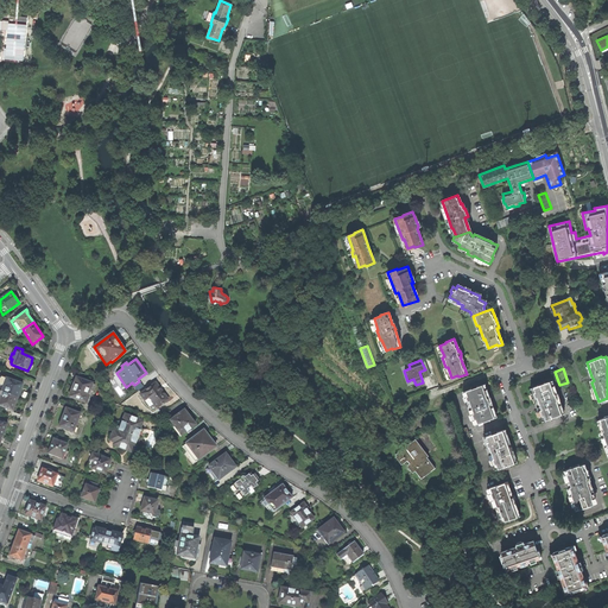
[(0,385),(4,387),(1,392),(18,398),(20,392),(23,385),(1,377),(0,378),(0,385)]
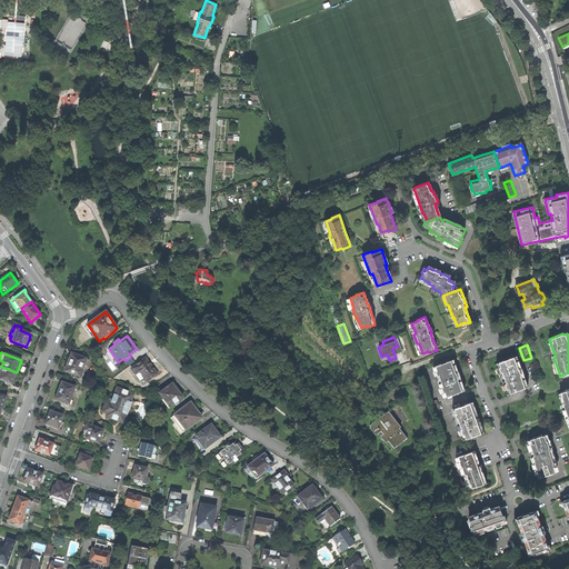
[(78,356),(71,353),(69,359),(68,359),(67,362),(66,366),(66,367),(65,371),(80,378),(82,371),(87,359),(82,358),(81,357),(78,356)]
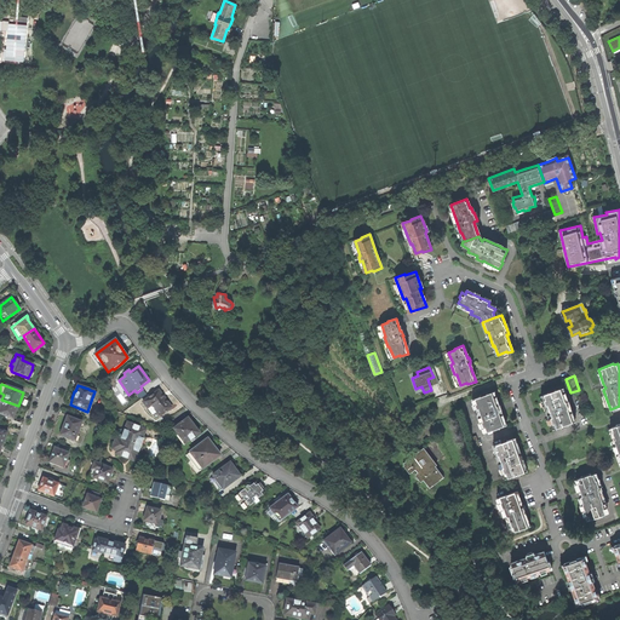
[(574,422),(562,389),(543,396),(550,414),(555,429),(574,422)]
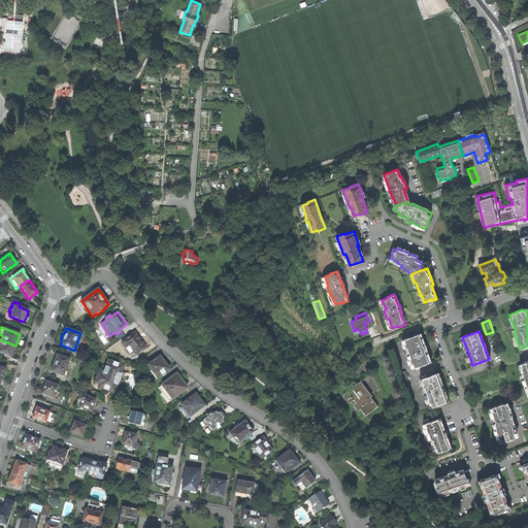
[(138,338),(134,332),(122,342),(125,348),(129,344),(136,354),(145,347),(138,338)]
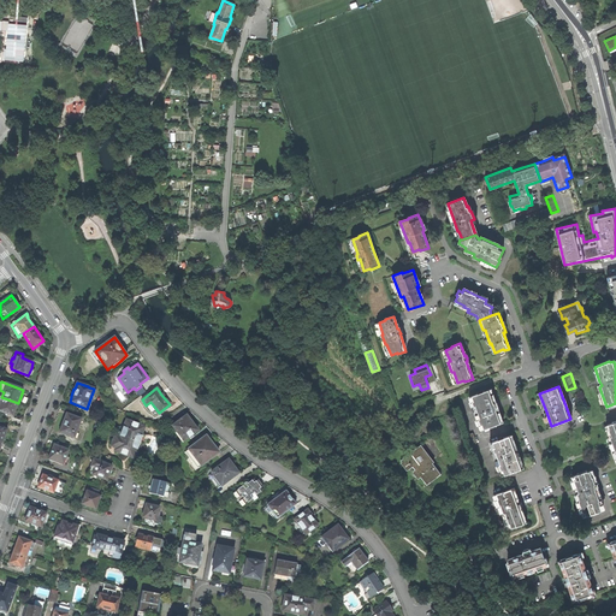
[(483,430),(502,422),(496,406),(490,390),(484,391),(484,392),(478,395),(478,394),(471,396),(483,430)]
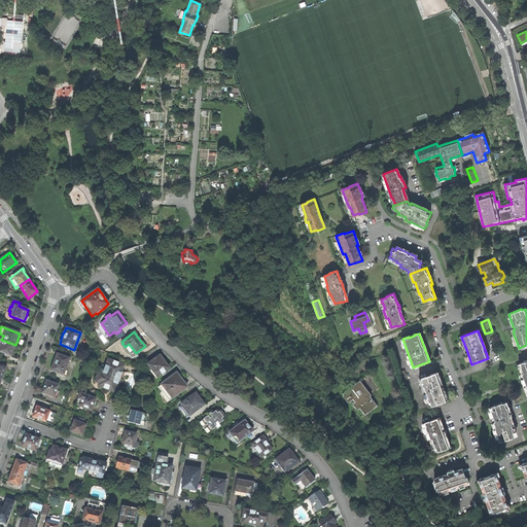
[(6,354),(11,356),(13,350),(15,345),(1,340),(0,342),(0,352),(3,353),(3,354),(6,355),(6,354)]
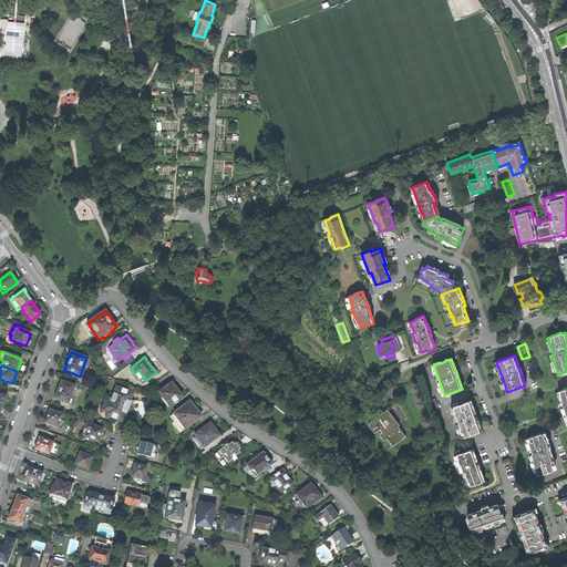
[(74,387),(61,381),(59,387),(58,387),(57,389),(55,392),(57,392),(55,398),(68,403),(74,387)]
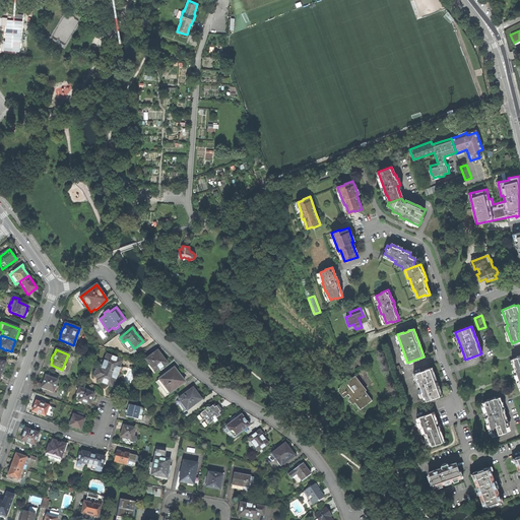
[(163,367),(167,364),(161,358),(160,355),(157,350),(145,360),(154,373),(158,370),(159,370),(163,368),(163,367)]
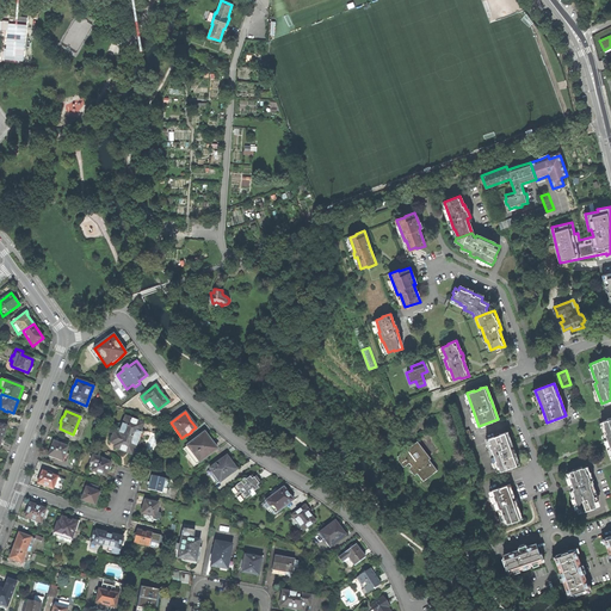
[(115,444),(113,448),(128,452),(128,456),(133,457),(140,460),(143,451),(141,446),(146,436),(144,432),(141,431),(143,424),(125,417),(121,430),(117,429),(117,432),(115,432),(112,438),(116,439),(115,444)]
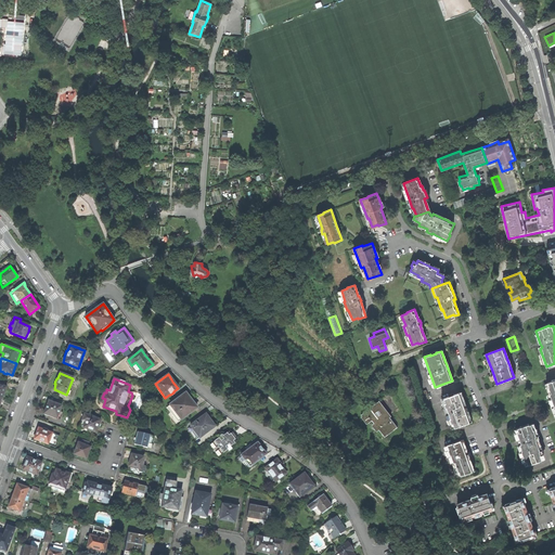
[(423,402),(429,399),(426,390),(418,392),(423,402)]
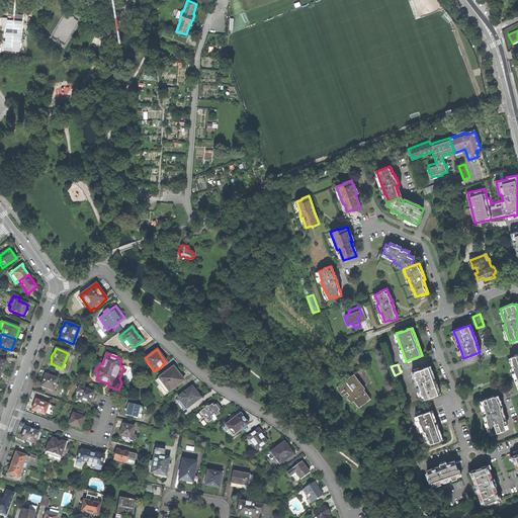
[(434,396),(439,394),(434,380),(429,366),(413,372),(424,400),(429,398),(434,396)]
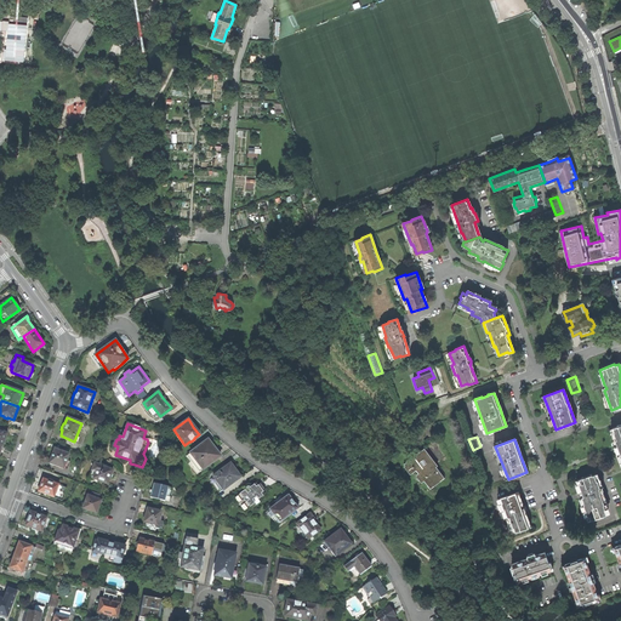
[(211,446),(206,440),(184,456),(189,462),(188,463),(195,474),(218,457),(215,451),(216,450),(214,448),(212,446),(211,446)]
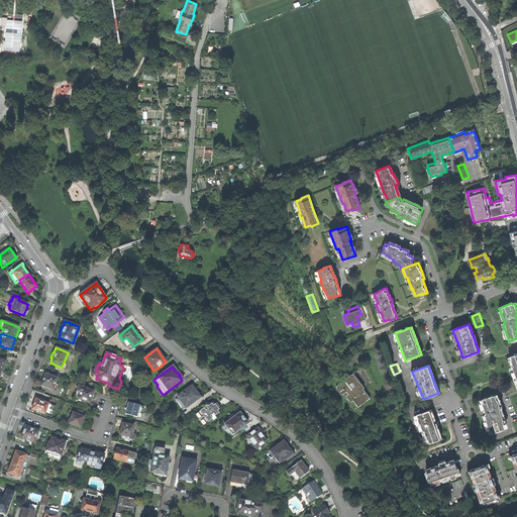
[(358,407),(371,398),(364,389),(365,388),(353,373),(345,380),(336,386),(340,391),(344,389),(358,407)]
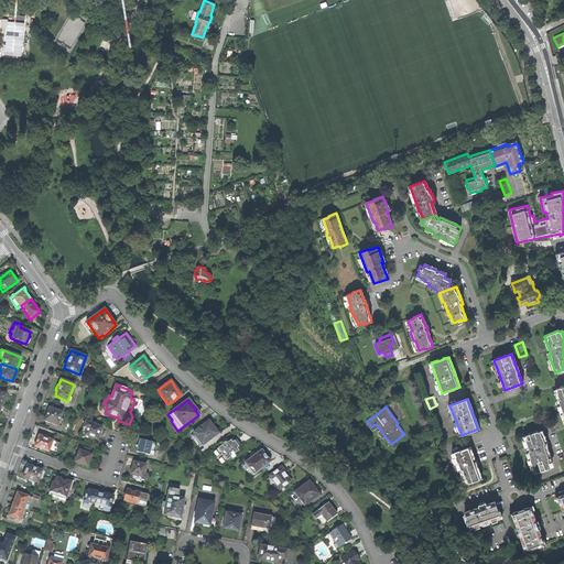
[(57,426),(63,412),(50,408),(46,413),(44,421),(57,426)]
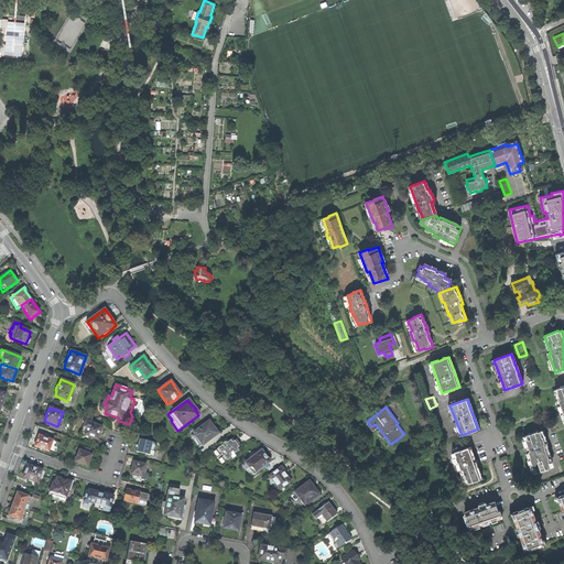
[(99,435),(101,427),(96,424),(96,423),(89,421),(89,422),(85,421),(80,434),(84,436),(84,435),(97,440),(99,435)]
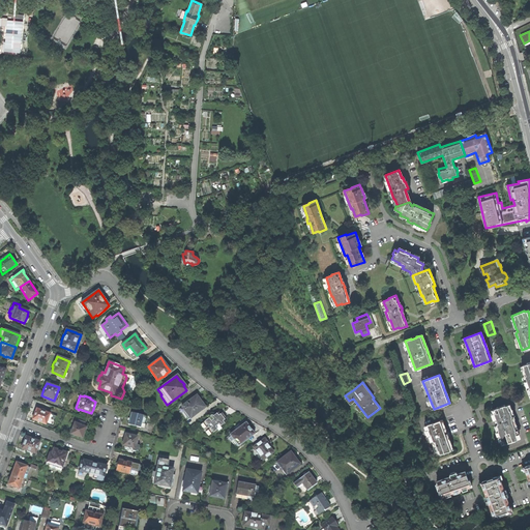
[(190,418),(205,407),(200,401),(197,395),(181,407),(190,418)]
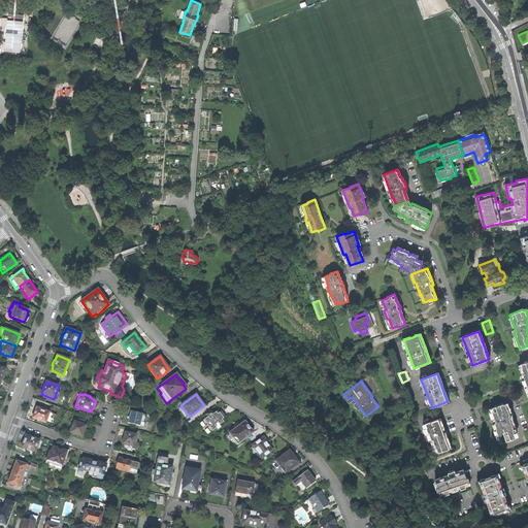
[(513,438),(517,437),(510,418),(513,418),(506,403),(503,404),(502,402),(495,405),(495,406),(491,408),(495,420),(496,423),(494,424),(500,442),(505,441),(514,438),(513,438)]
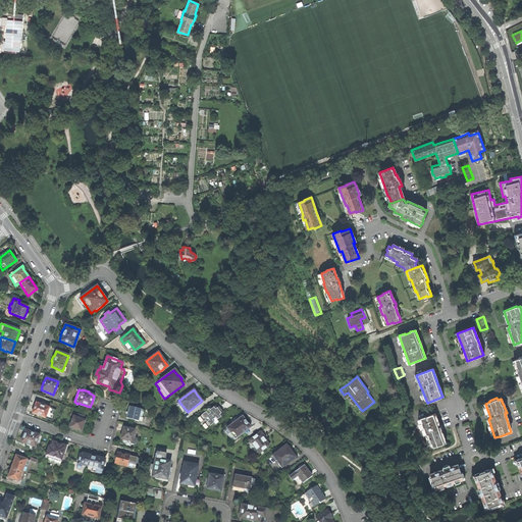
[(45,418),(49,408),(44,406),(45,405),(41,404),(41,405),(36,403),(34,408),(32,413),(45,418)]
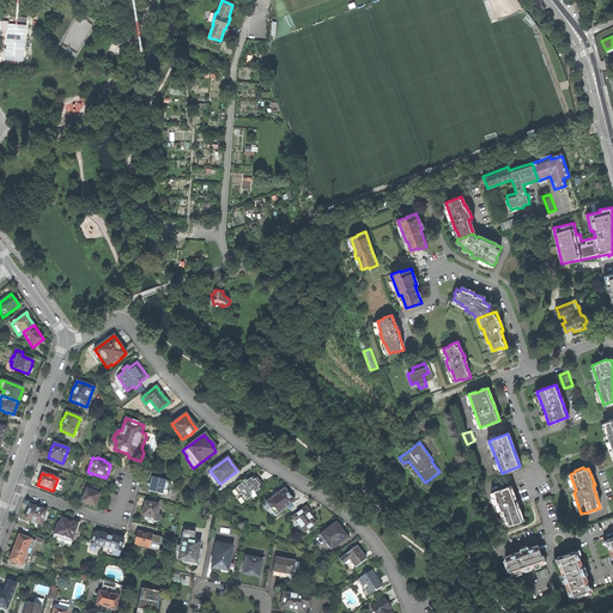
[(165,480),(152,477),(150,485),(149,491),(162,495),(165,480)]
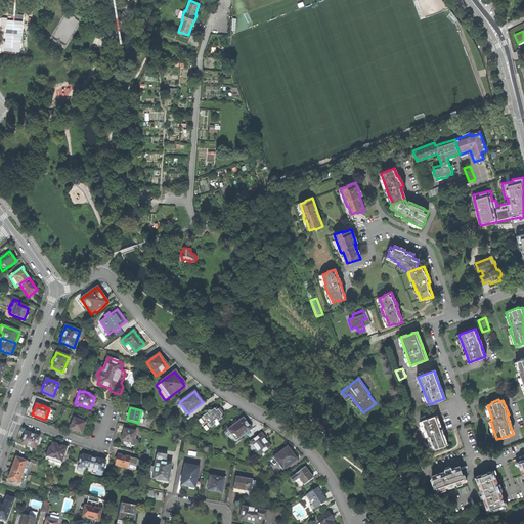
[(220,417),(224,413),(222,411),(220,408),(216,410),(214,408),(210,411),(210,410),(209,410),(208,411),(207,412),(208,413),(210,413),(210,415),(208,416),(207,413),(202,418),(210,429),(215,425),(213,422),(216,420),(218,422),(222,419),(220,417)]
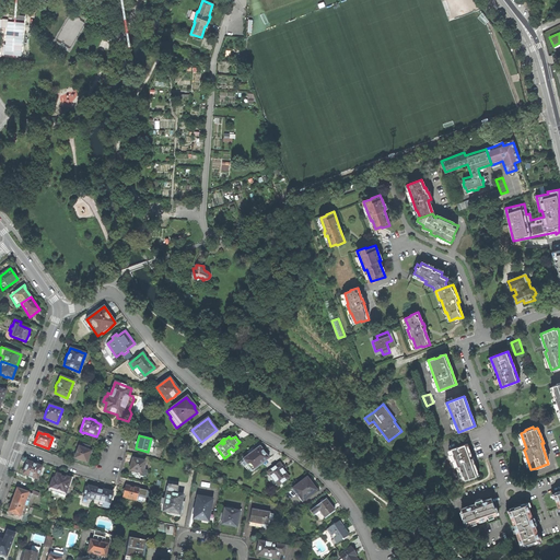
[(83,448),(79,447),(74,458),(88,463),(89,457),(91,452),(89,451),(90,446),(84,444),(83,448)]
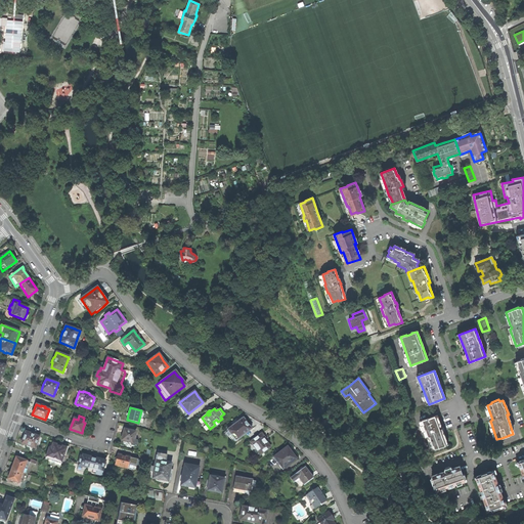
[(439,447),(447,444),(439,423),(436,416),(429,419),(428,418),(422,421),(425,430),(424,431),(426,437),(429,436),(434,449),(439,447)]
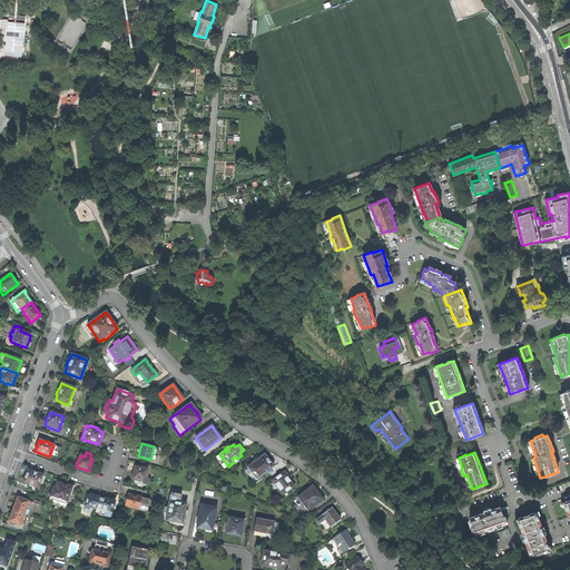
[(257,480),(273,469),(268,462),(269,461),(266,458),(265,455),(258,460),(256,458),(252,461),(254,463),(247,468),(252,473),(253,473),(257,480)]
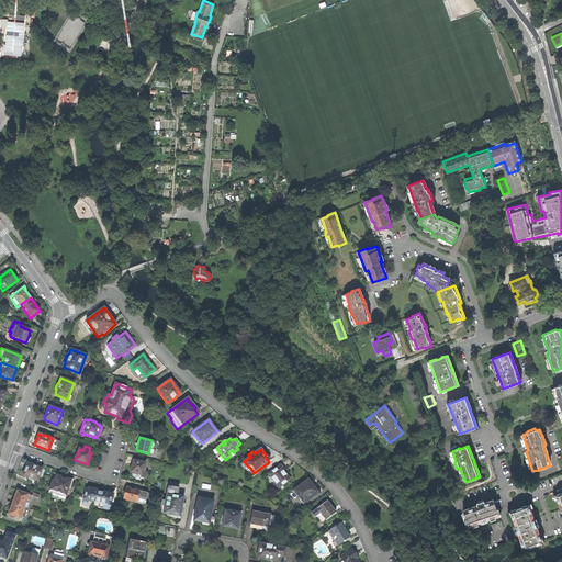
[(145,463),(133,460),(132,467),(131,473),(133,473),(133,472),(136,473),(136,474),(142,475),(143,472),(145,473),(146,469),(144,469),(145,463)]
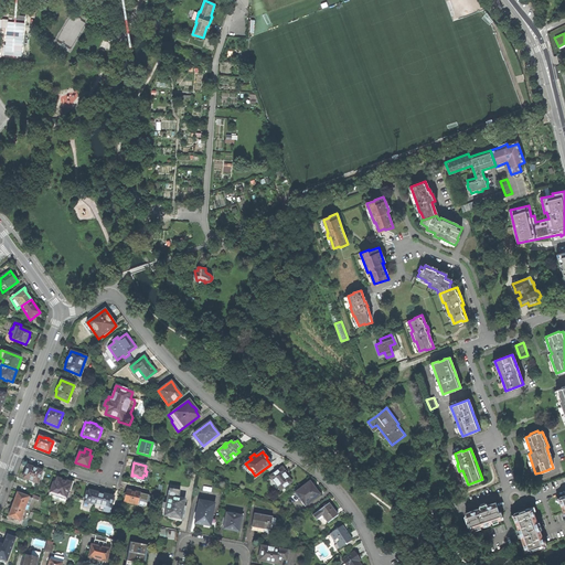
[(38,469),(28,466),(25,472),(23,478),(29,480),(29,481),(32,482),(33,482),(38,483),(42,470),(38,469)]
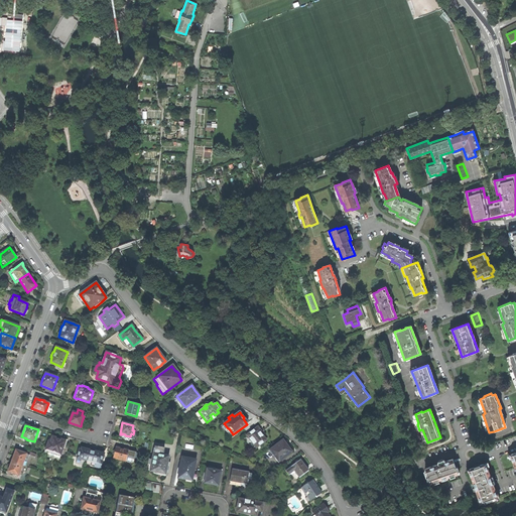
[(246,440),(253,450),(266,440),(262,435),(260,432),(261,431),(258,427),(247,435),(249,438),(246,440)]
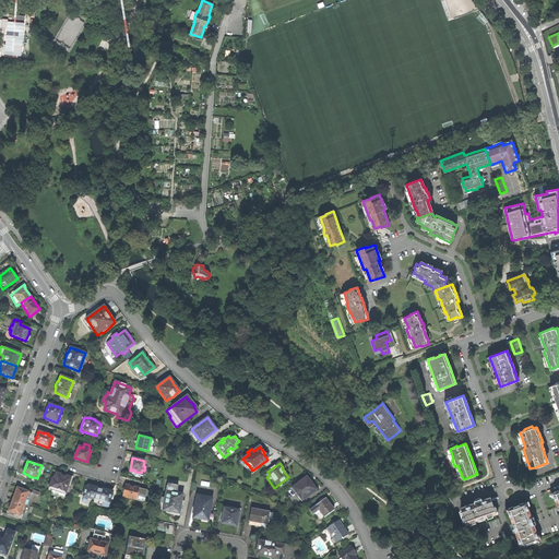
[(70,486),(72,477),(69,476),(66,475),(64,476),(57,474),(55,479),(52,478),(48,490),(54,492),(54,494),(64,497),(68,486),(70,486)]
